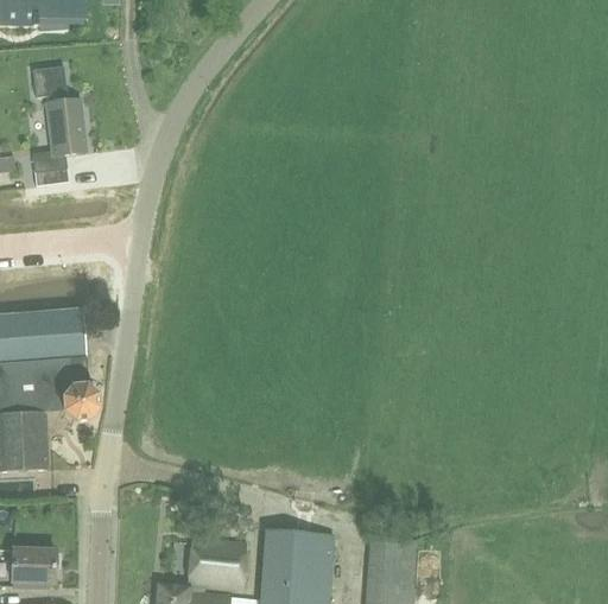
[(1,0),(1,21),(32,21),(32,24),(37,25),(37,13),(76,14),(76,0),(1,0)]
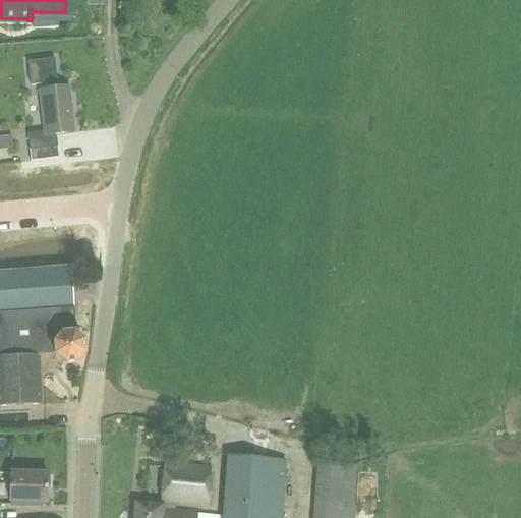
[(44,128),(26,130),(31,159),(59,155),(56,130),(73,128),(68,82),(57,83),(54,55),(27,58),(30,81),(38,80),(44,128)]
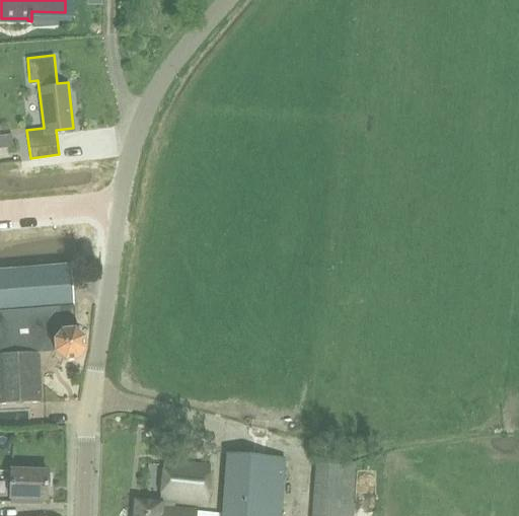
[(0,133),(0,146),(13,145),(12,132),(0,133)]
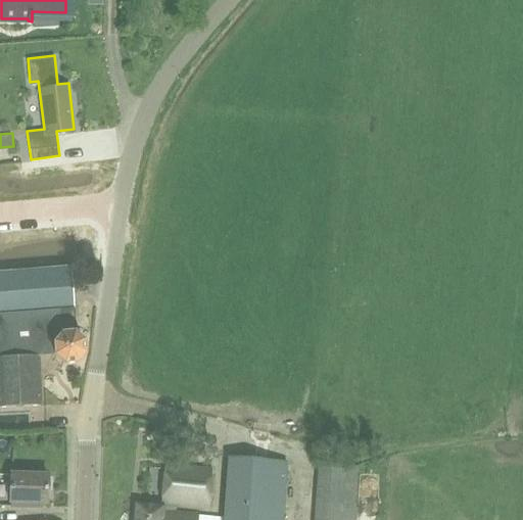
[(0,269),(0,404),(41,403),(39,353),(53,352),(53,356),(62,364),(69,364),(77,364),(80,363),(87,355),(88,352),(87,343),(86,340),(76,331),(75,306),(73,306),(70,266),(0,269)]
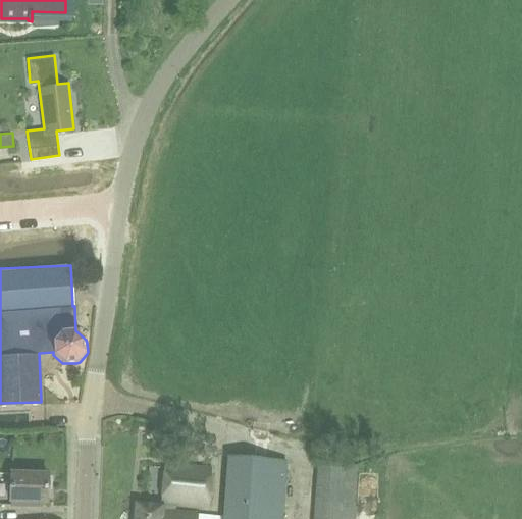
[(281,518),(286,458),(229,454),(224,518),(281,518)]
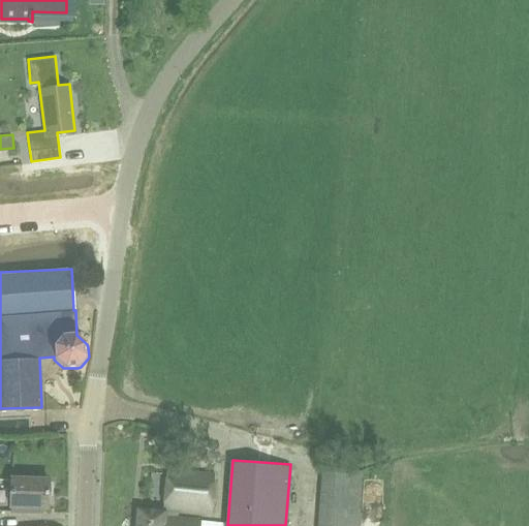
[(350,469),(321,466),(316,525),(359,525),(362,480),(361,480),(362,469),(350,469)]
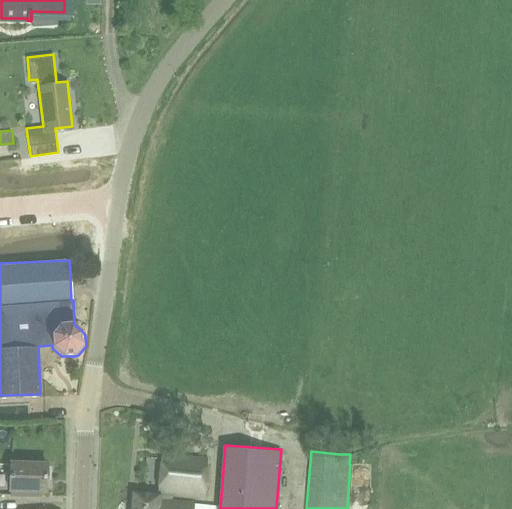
[(191,508),(192,498),(172,497),(172,493),(204,497),(207,456),(162,452),(158,493),(134,491),(132,508),(191,508)]
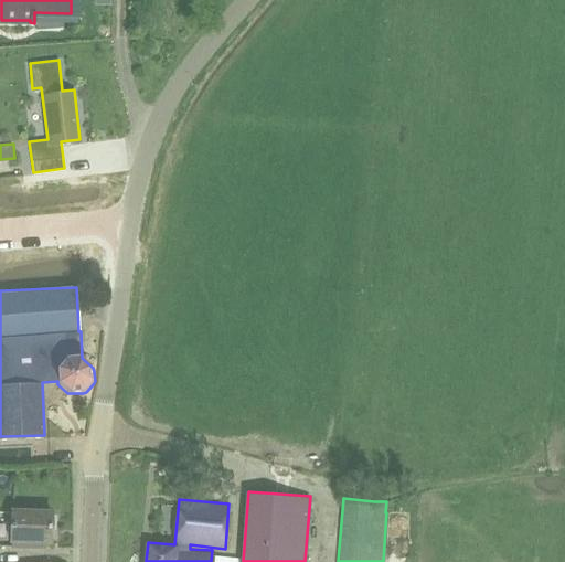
[(12,510),(11,539),(27,540),(27,544),(44,544),(44,540),(51,540),(52,511),(12,510)]
